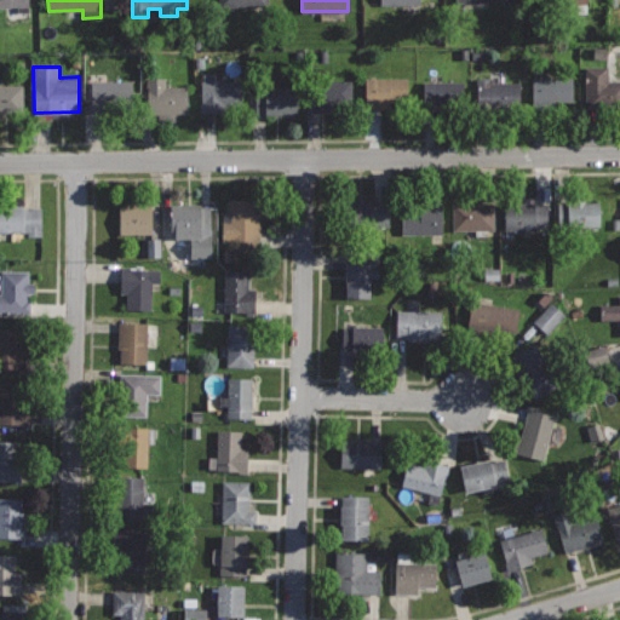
[(609,67),(586,67),(586,105),(619,105),(619,80),(609,80),(609,67)]
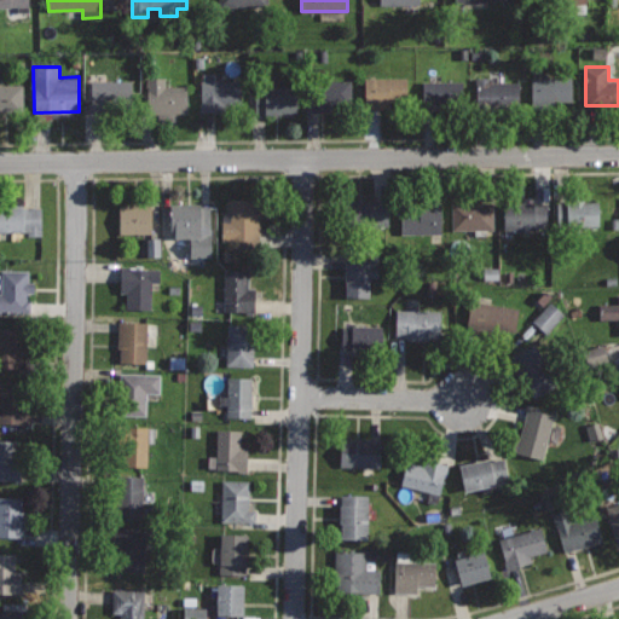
[(165,76),(146,77),(146,110),(154,110),(154,125),(174,123),(174,111),(187,111),(186,86),(166,87),(165,76)]
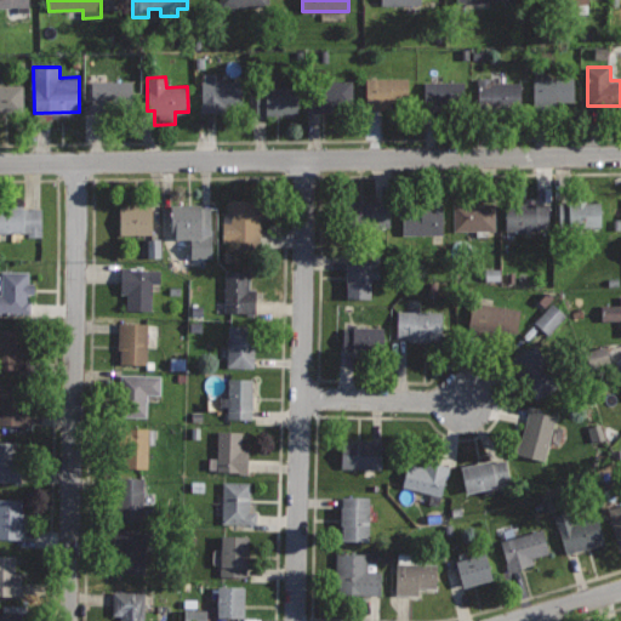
[(241,77),(200,79),(201,112),(226,110),(226,106),(243,104),(241,77)]
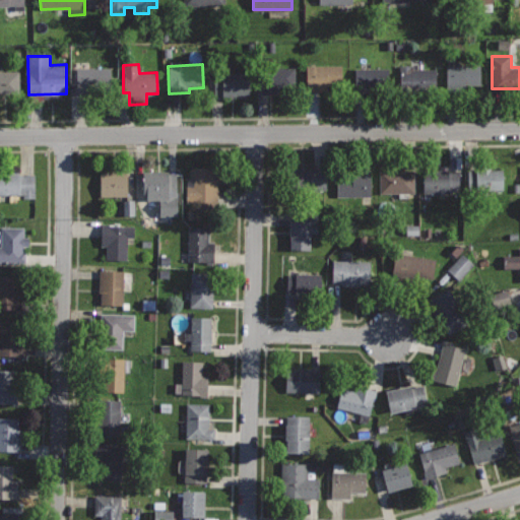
[(413,64),(399,64),(399,90),(436,89),(436,68),(413,68),(413,64)]
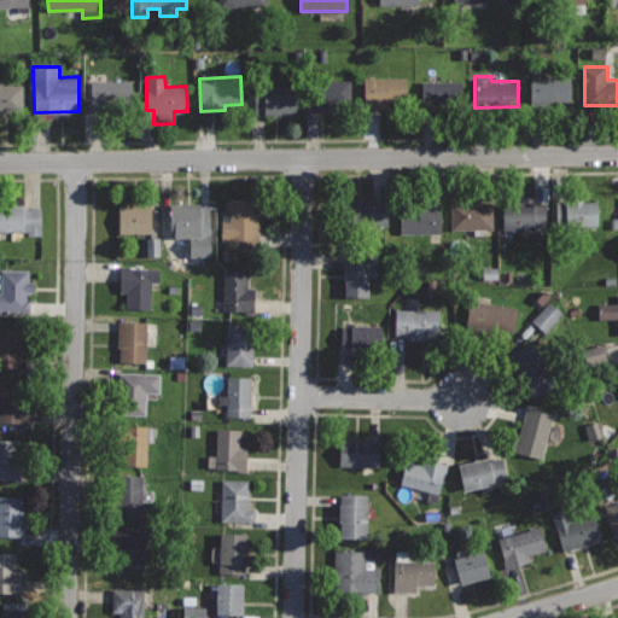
[(571,76),(531,76),(531,109),(553,109),(553,100),(571,100),(571,76)]
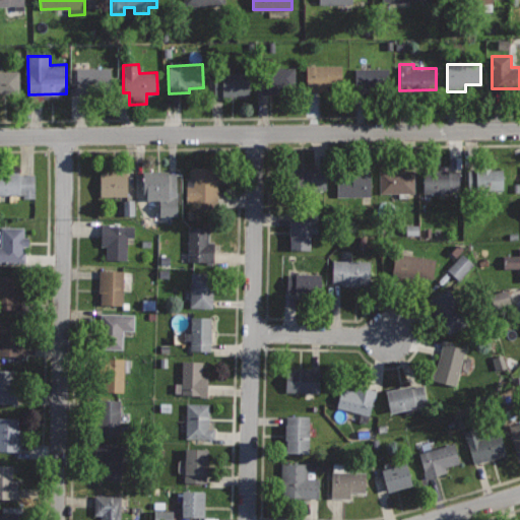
[(297,65),(258,66),(258,92),(279,92),(279,86),(298,86),(297,65)]
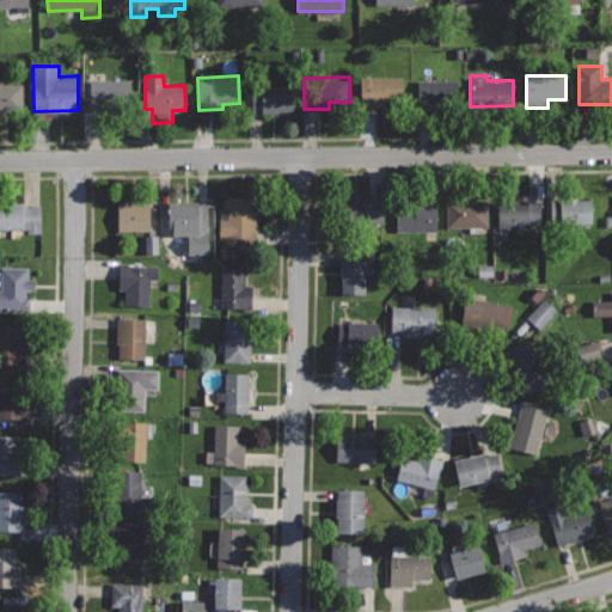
[(403,77),(361,77),(361,104),(365,104),(365,106),(385,106),(385,99),(403,99),(403,77)]
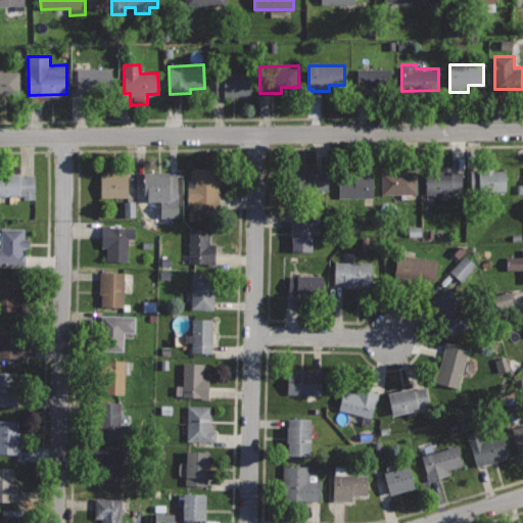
[(112,66),(77,66),(78,95),(95,95),(95,88),(112,88),(112,66)]
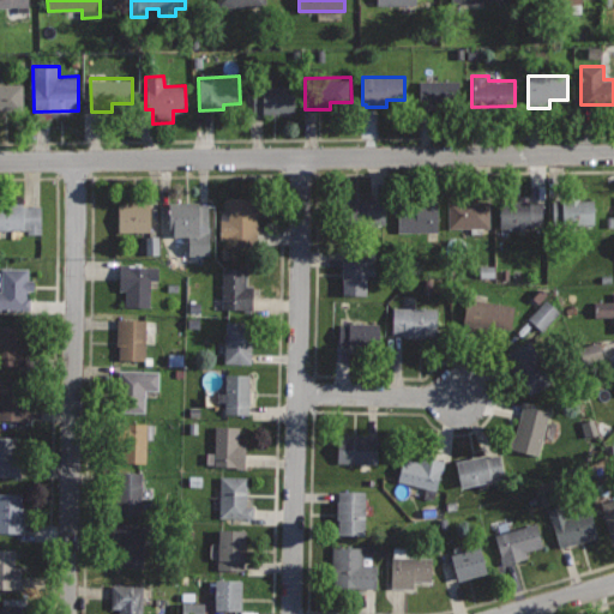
[(459,79),(420,80),(420,108),(444,107),(443,101),(459,101),(459,79)]
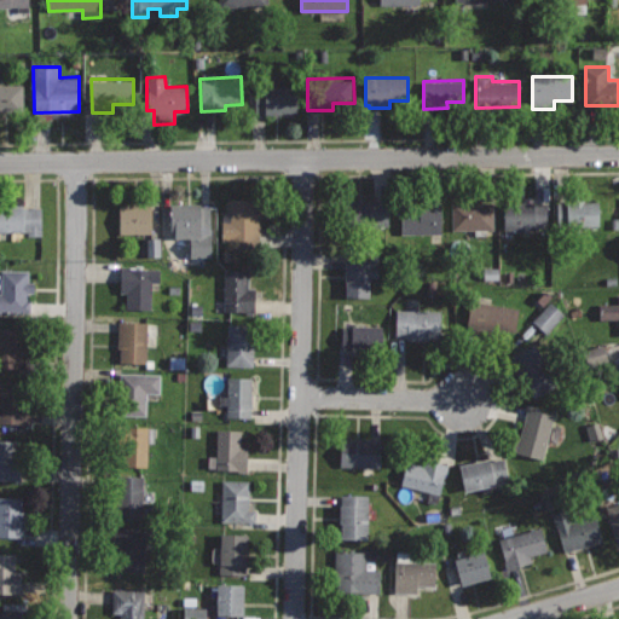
[(23,84),(0,84),(0,110),(24,110),(23,84)]
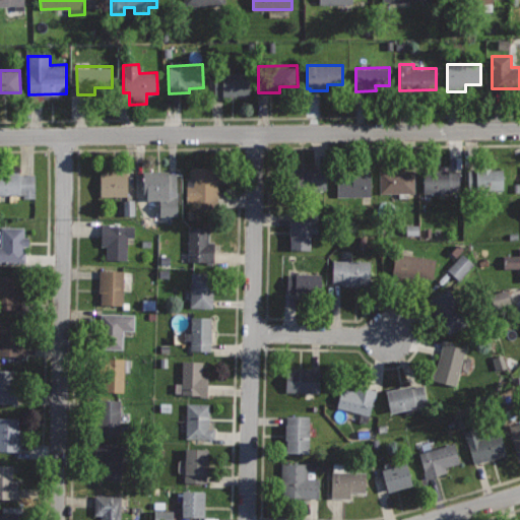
[(251,72),(214,71),(214,94),(251,95),(251,72)]
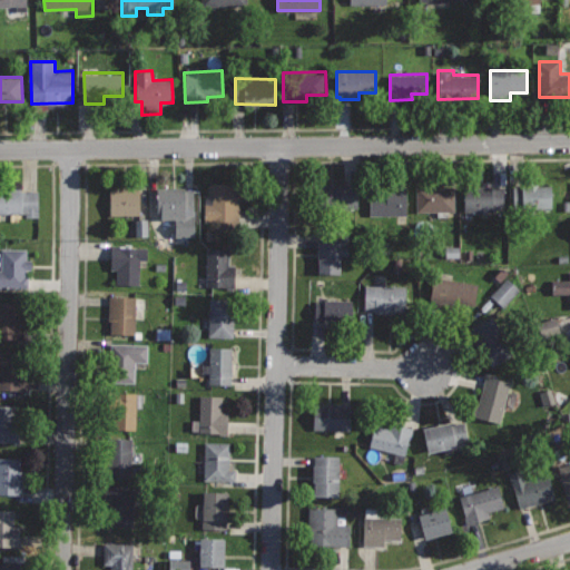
[(237,183),(210,183),(210,195),(205,195),(205,220),(217,220),(217,228),(238,228),(238,219),(241,219),(241,194),(237,194),(237,183)]
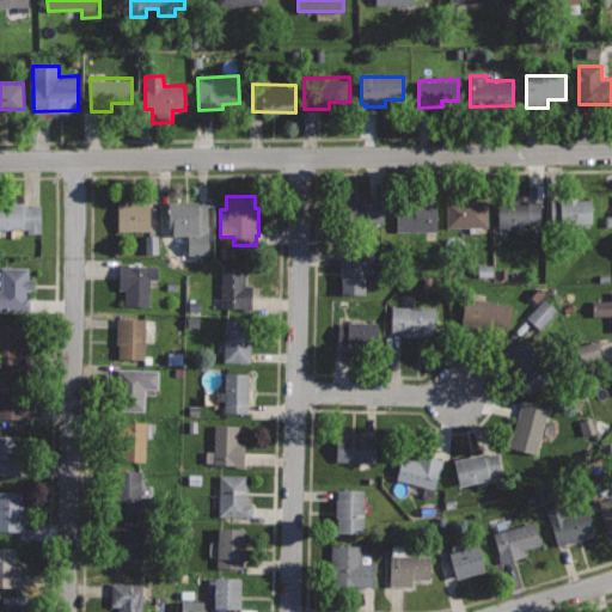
[(384,196),(341,196),(341,225),(385,225),(384,196)]
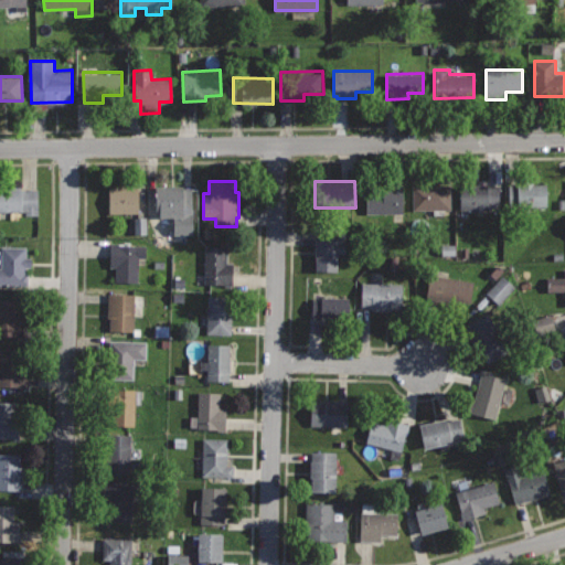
[(403,182),(366,182),(366,212),(403,212),(403,182)]
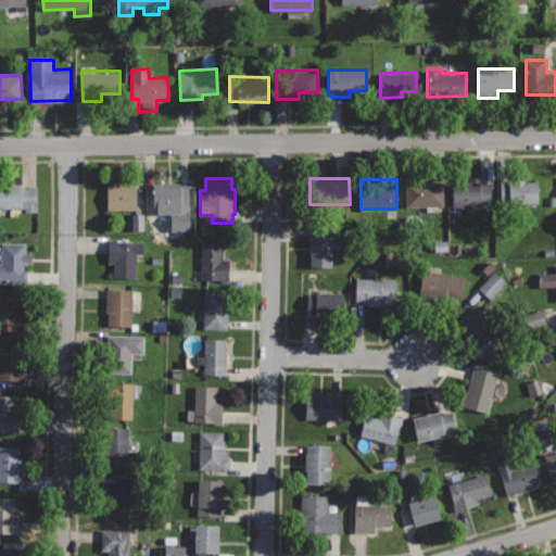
[(491,182),(479,182),(479,180),(453,181),(454,204),(491,203),(491,182)]
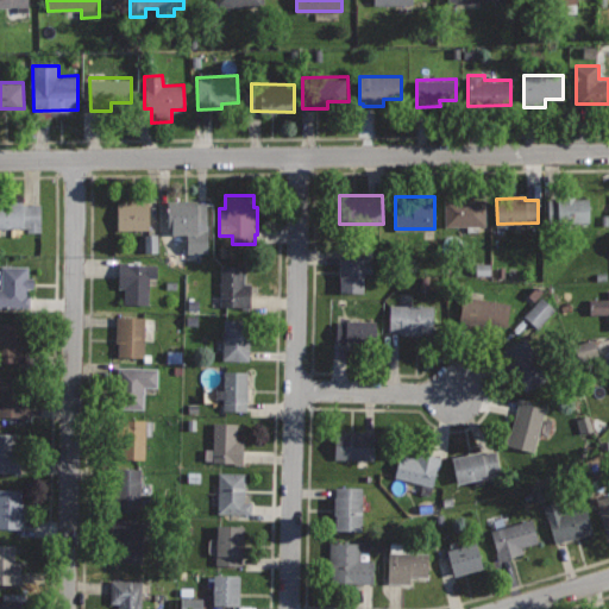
[(589,198),(547,199),(547,223),(590,223),(589,198)]
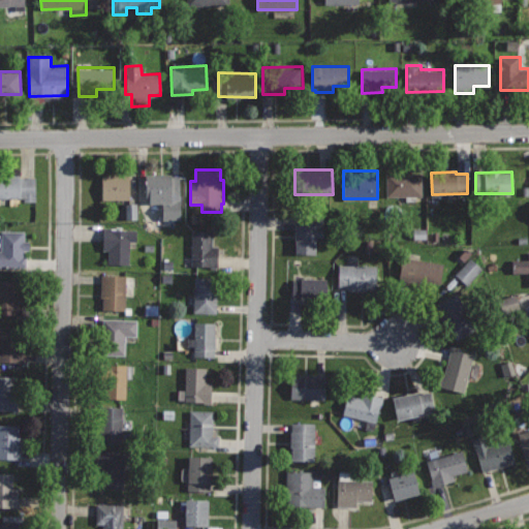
[(179,176),(170,176),(170,173),(146,173),(146,196),(150,196),(150,203),(163,203),(163,218),(180,218),(179,176)]
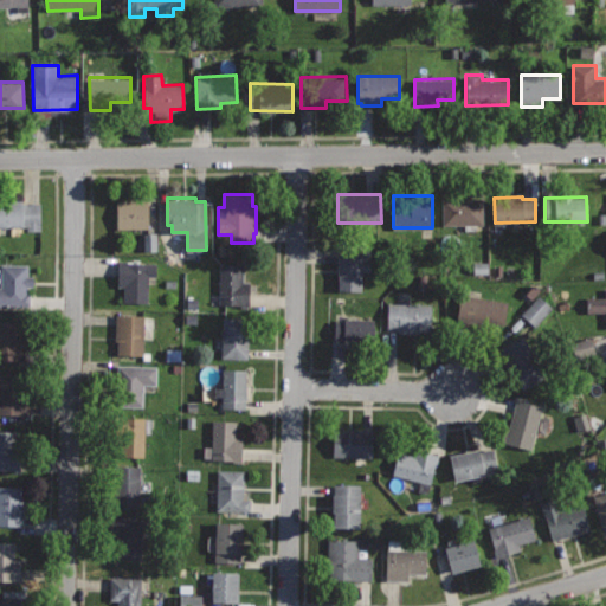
[(484,198),(444,199),(444,225),(484,225),(484,198)]
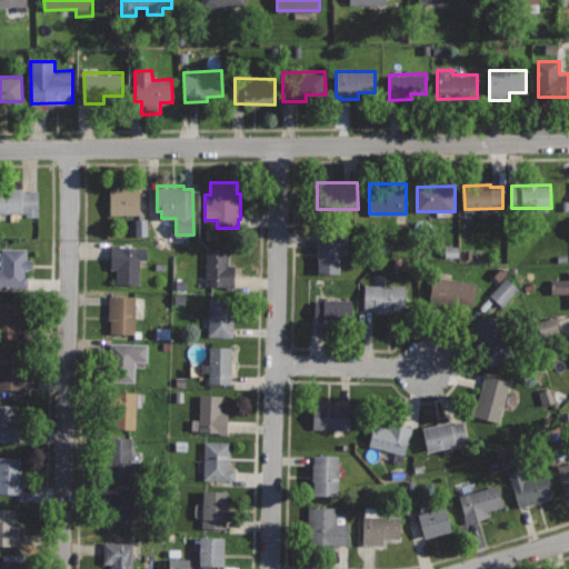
[(38,190),(21,190),(21,187),(0,187),(0,211),(26,211),(26,216),(39,216),(38,190)]
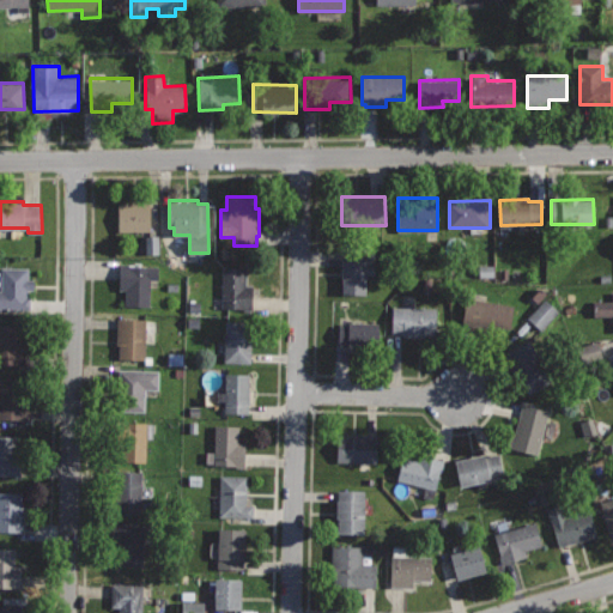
[(151,202),(117,202),(119,231),(151,231),(151,202)]
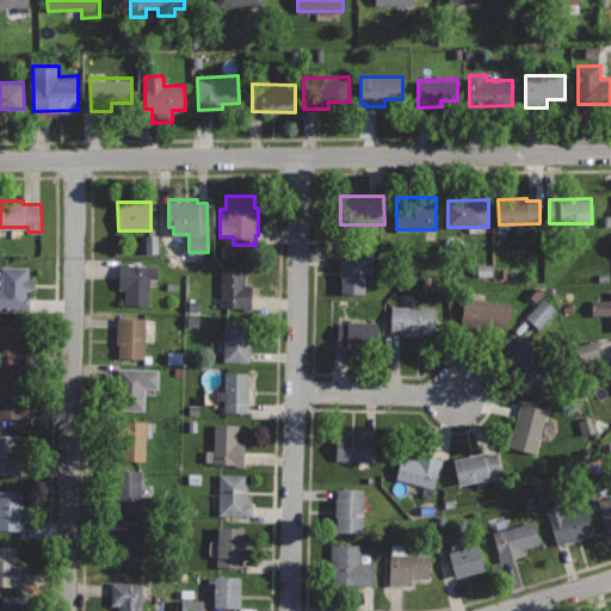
[(341,252),(340,291),(364,292),(364,272),(374,273),(374,260),(365,260),(365,252),(341,252)]
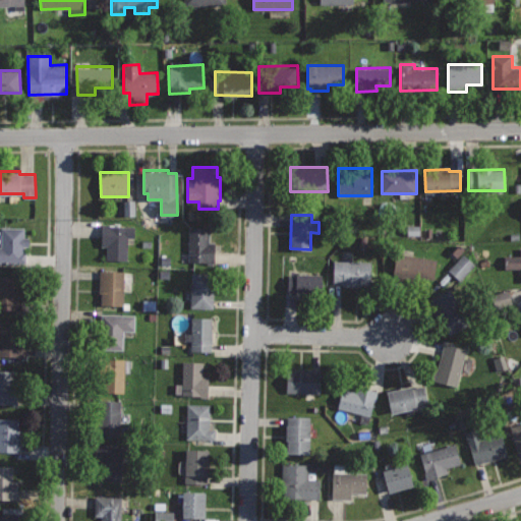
[(135,226),(102,225),(101,246),(107,246),(106,259),(127,261),(128,236),(134,237),(135,226)]
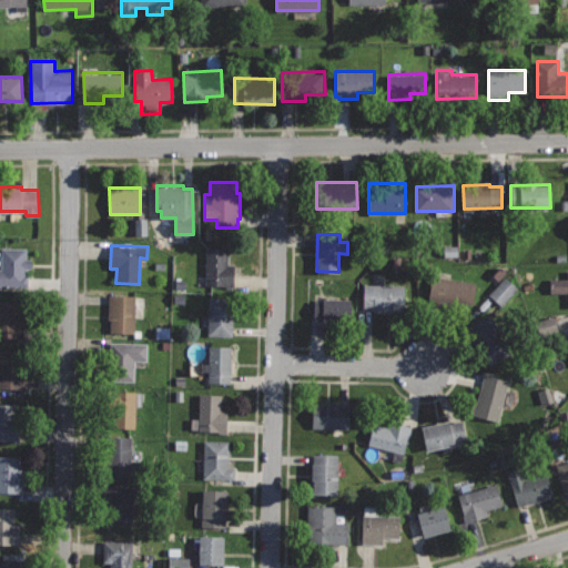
[(27,247),(2,247),(2,270),(0,269),(0,285),(28,286),(29,275),(26,275),(26,267),(31,269),(31,257),(27,257),(27,247)]
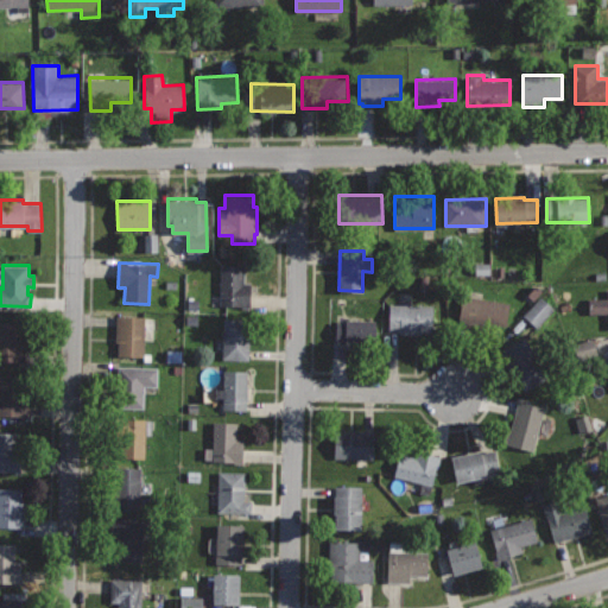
[(245,265),(221,265),(220,305),(249,305),(249,284),(245,283),(245,265)]
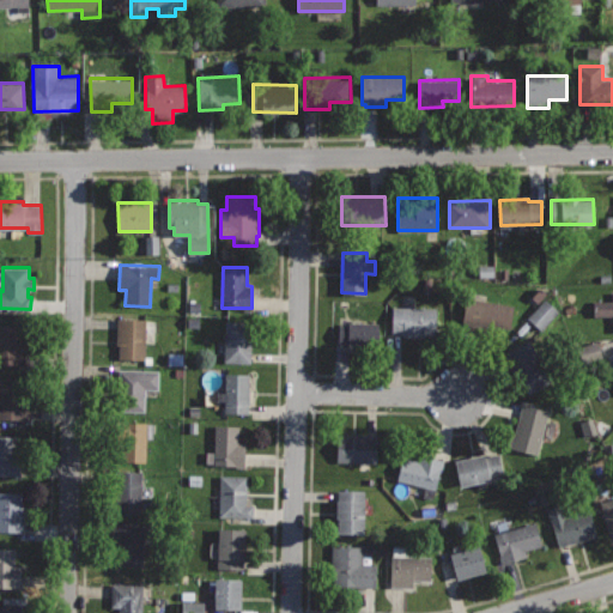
[(612,291),(612,301),(594,301),(594,315),(612,315),(612,291)]
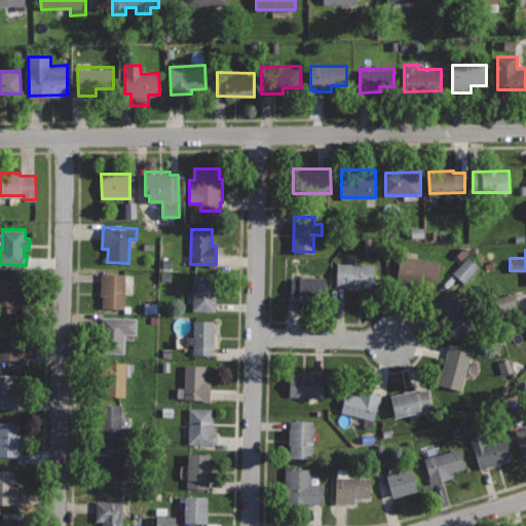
[(401,254),(396,277),(421,283),(422,279),(437,283),(441,262),(401,254)]
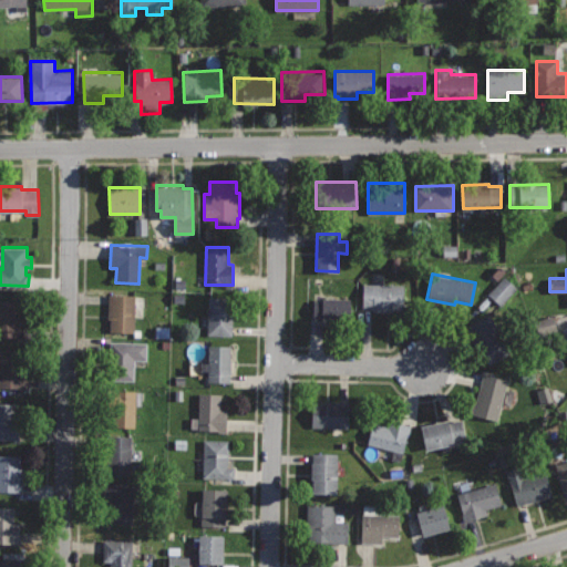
[(514,289),(502,277),(485,295),(497,306),(514,289)]
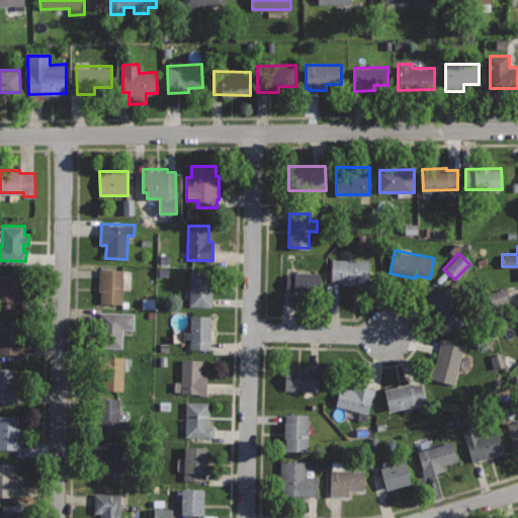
[(369,260),(332,259),(331,282),(369,283),(369,260)]
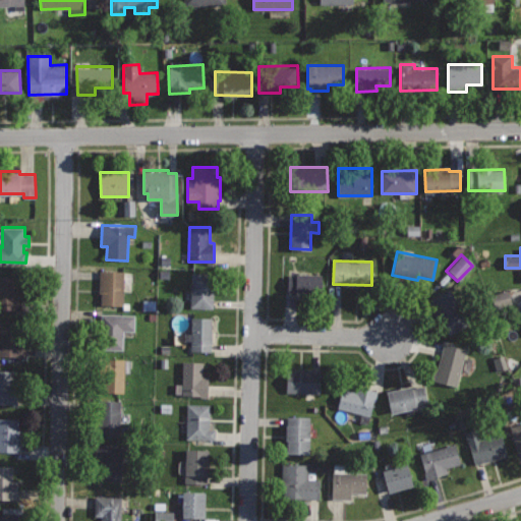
[(125,271),(99,271),(99,294),(101,294),(101,304),(124,304),(125,271)]
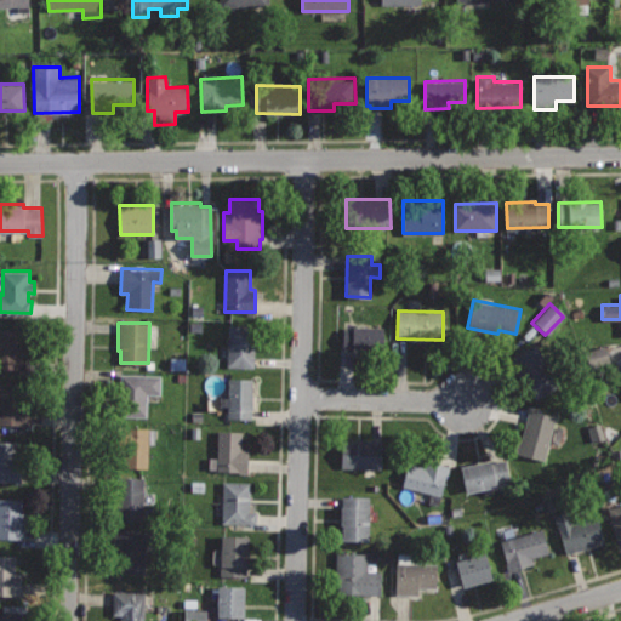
[(256,325),(228,324),(227,365),(255,366),(256,325)]
